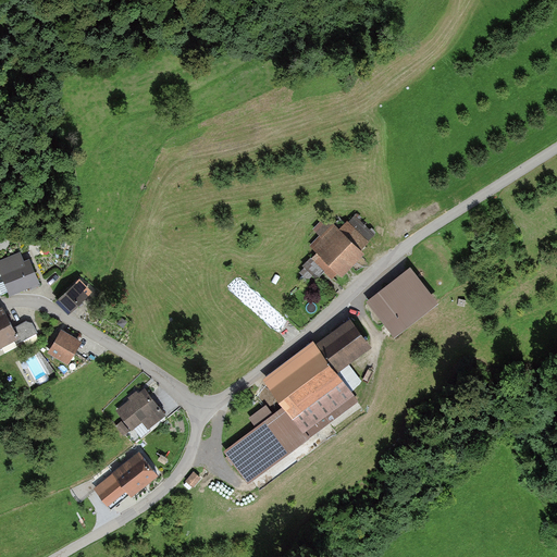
[(338,231),(327,218),(314,230),(321,236),(309,246),(316,254),(302,264),(316,279),(323,272),(329,279),(336,273),(339,276),(363,256),(359,251),(375,236),(356,214),(338,231)]
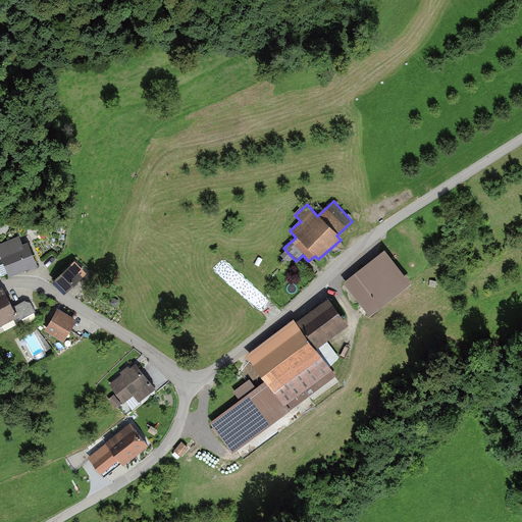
[(24,233),(0,244),(0,256),(8,274),(38,262),(24,233)]
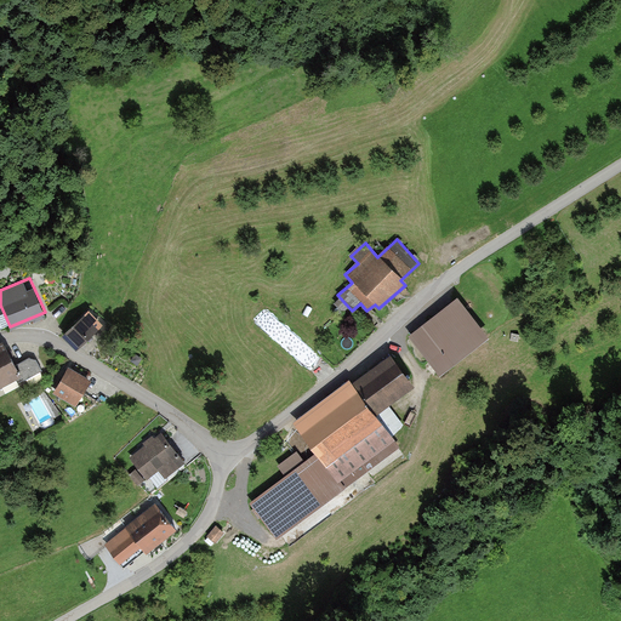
[(459,296),(409,335),(439,375),(489,336),(459,296)]
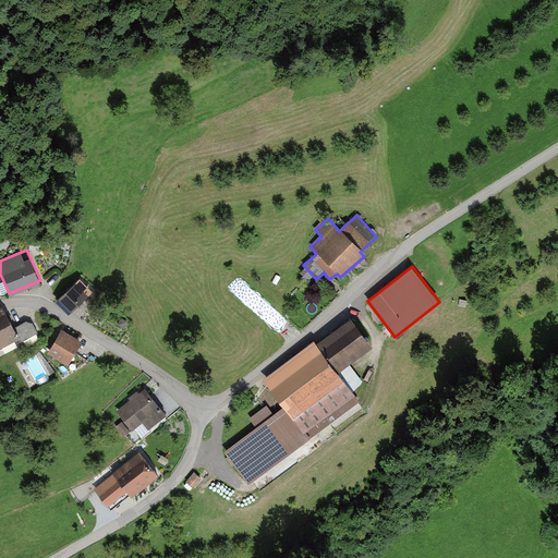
[(86,296),(73,283),(55,300),(67,314),(86,296)]
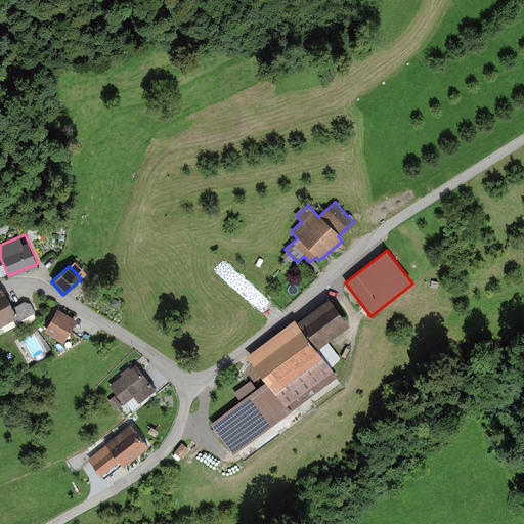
[(0,323),(14,316),(16,320),(36,311),(30,299),(11,308),(2,290),(0,290),(0,323)]
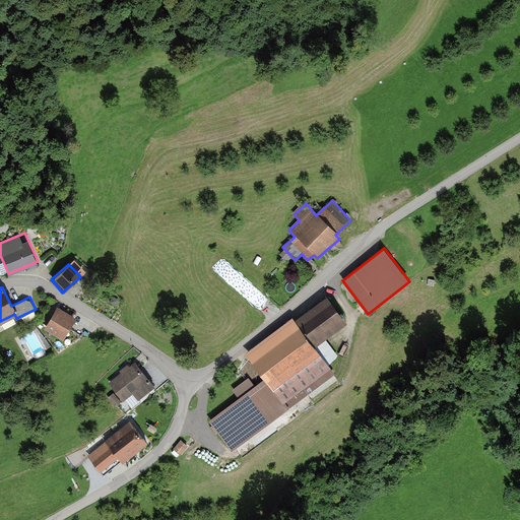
[(291,318),(243,352),(262,380),(207,420),(230,451),(333,376),(326,365),(337,356),(325,339),(346,324),(326,297),(293,320),(291,318)]
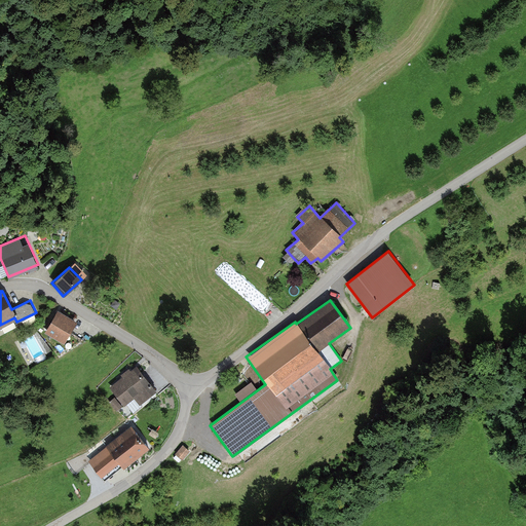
[(76,322),(58,311),(46,332),(64,342),(76,322)]
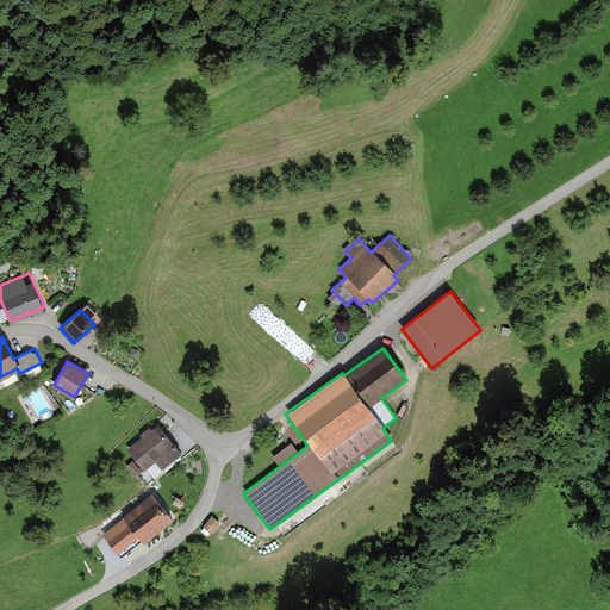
[(181,456),(159,425),(128,448),(143,471),(154,462),(160,472),(181,456)]
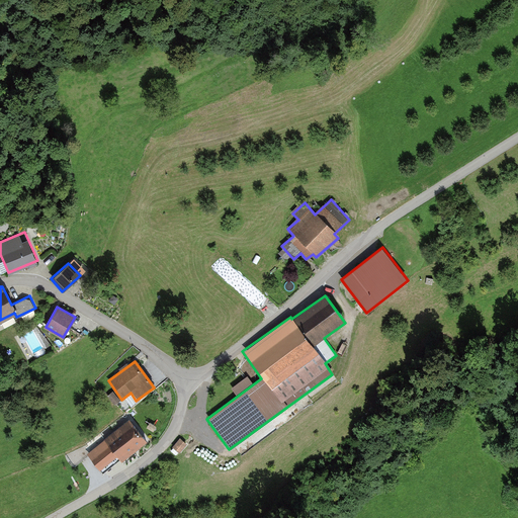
[(121,400),(113,392),(108,396),(116,404),(121,400)]
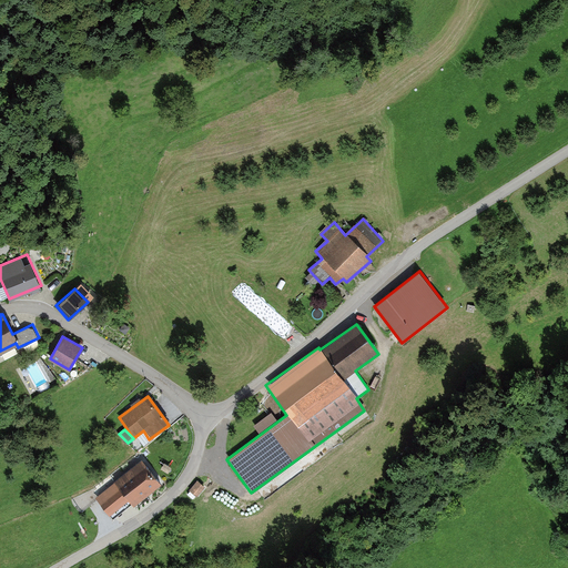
[(161,486),(143,463),(99,498),(111,514),(129,499),(134,507),(161,486)]
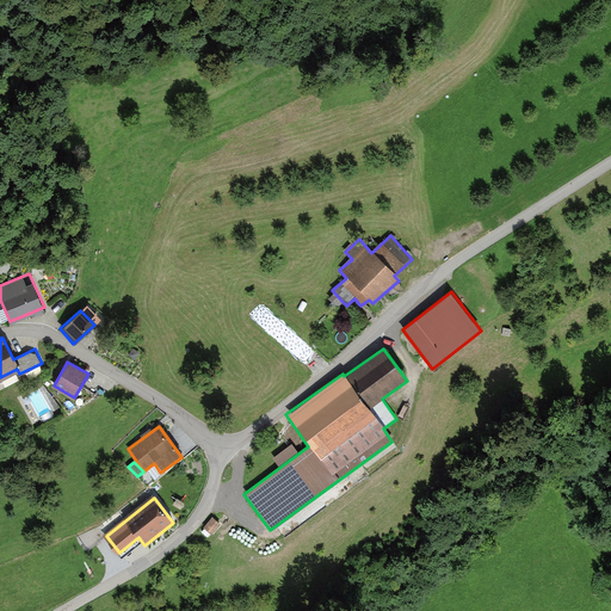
All buildings are outlined.
